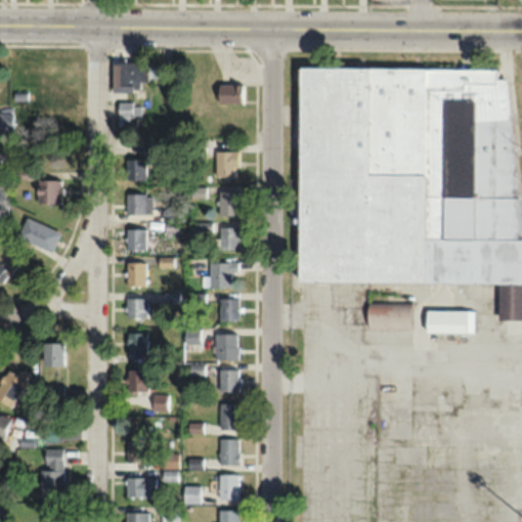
[(496,68),(299,70),(300,285),(498,284),(498,321),(520,321),(518,80),(497,80),(496,68)]
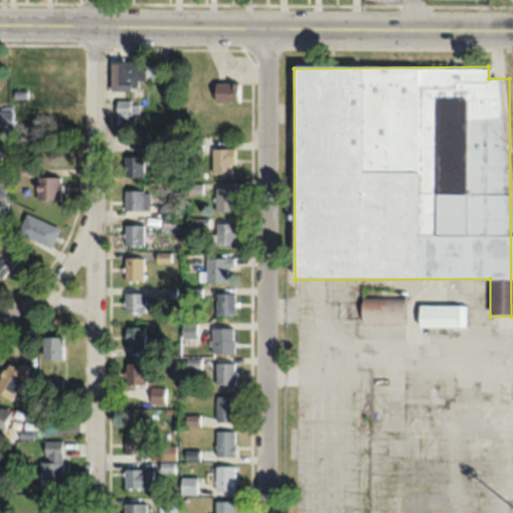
[(240,103),(240,83),(214,83),(214,103),(240,103)]
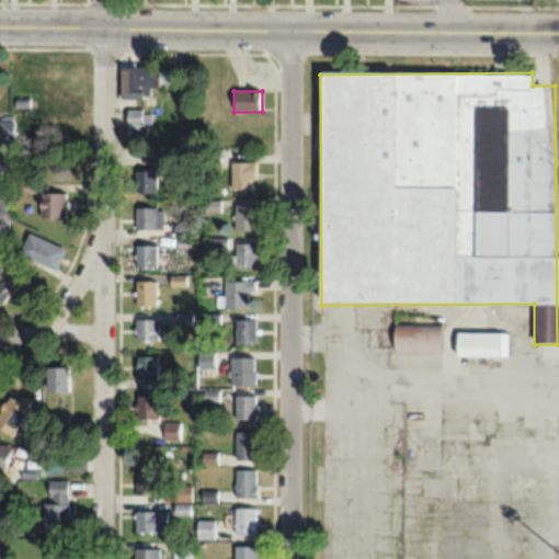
[(128,136),(149,136),(149,111),(128,111),(128,136)]
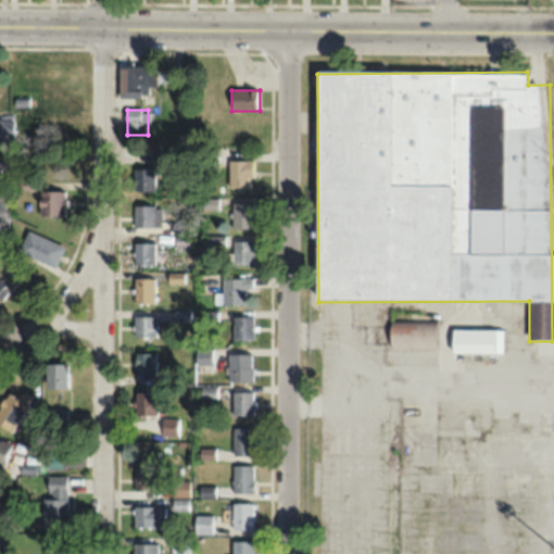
[(0,139),(16,139),(16,120),(0,118),(0,139)]
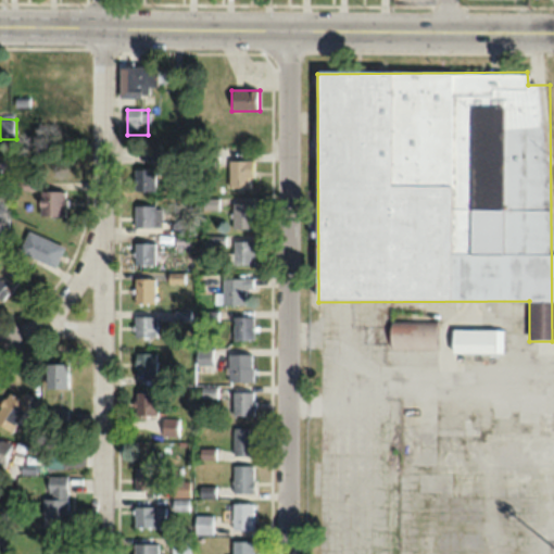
[(253,161),(229,161),(229,188),(253,188),(253,161)]
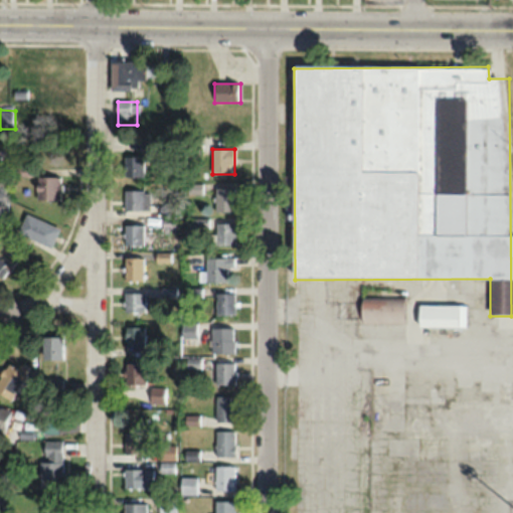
[(61,201),(61,177),(35,177),(35,201),(61,201)]
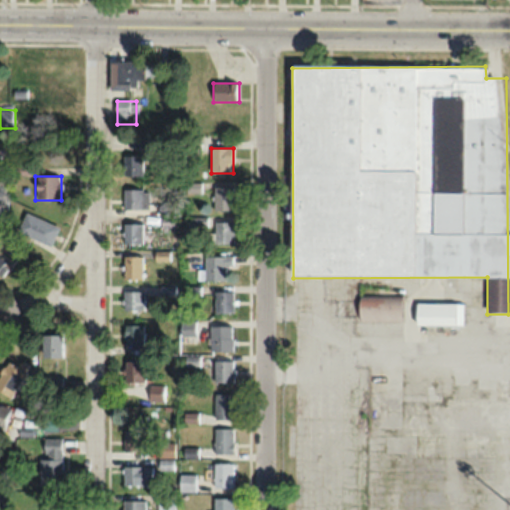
[(234,188),(214,188),(214,211),(234,211),(234,188)]
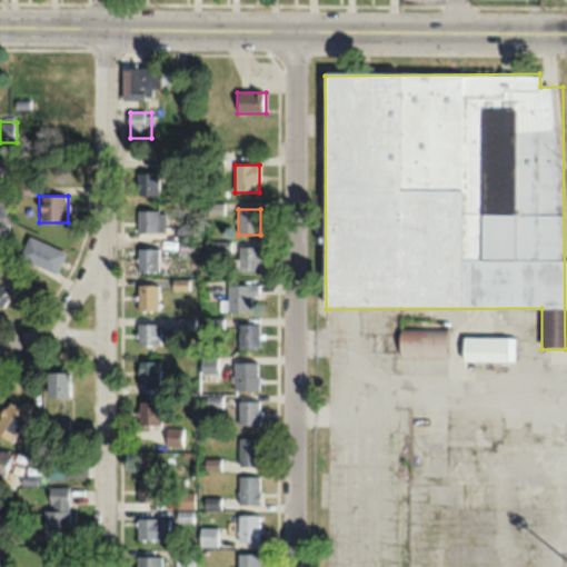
[(167,211),(139,211),(139,234),(167,234),(167,211)]
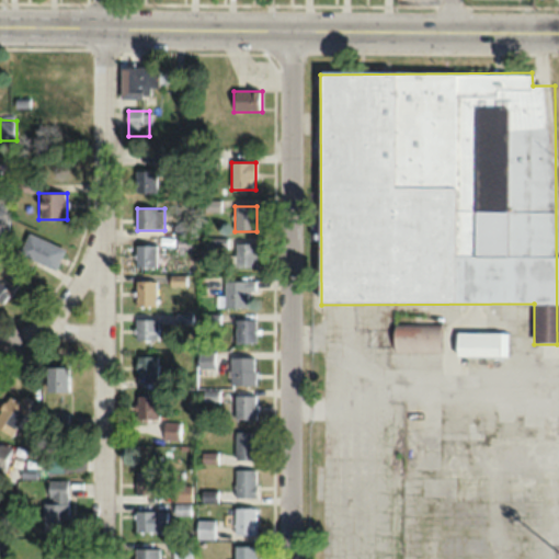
[(66,251),(31,234),(20,254),(56,272),(66,251)]
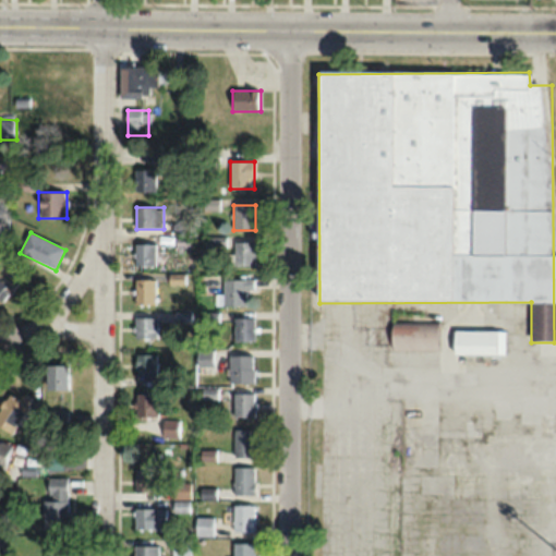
[(227,238),(206,238),(206,251),(227,251),(227,238)]
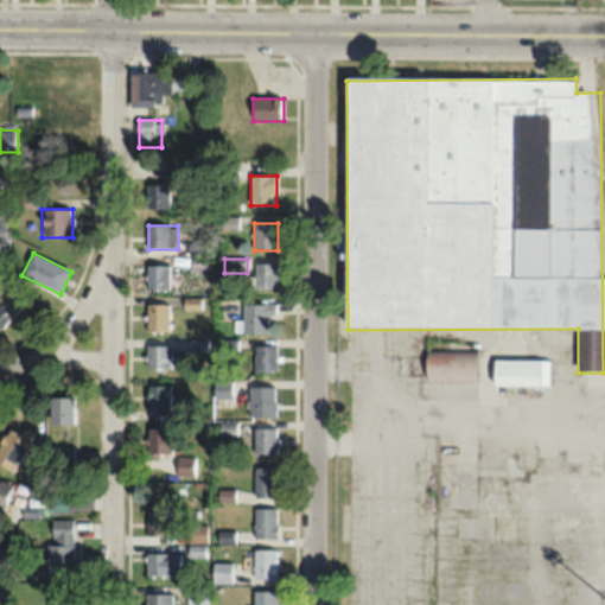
[(253,291),(278,291),(278,265),(253,265),(253,291)]
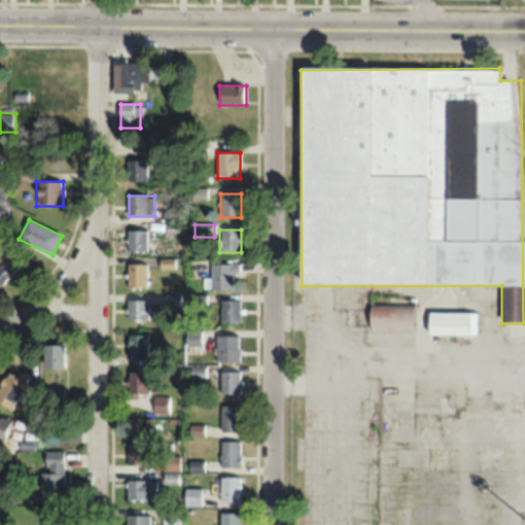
[(129,252),(148,252),(148,232),(129,232),(129,252)]
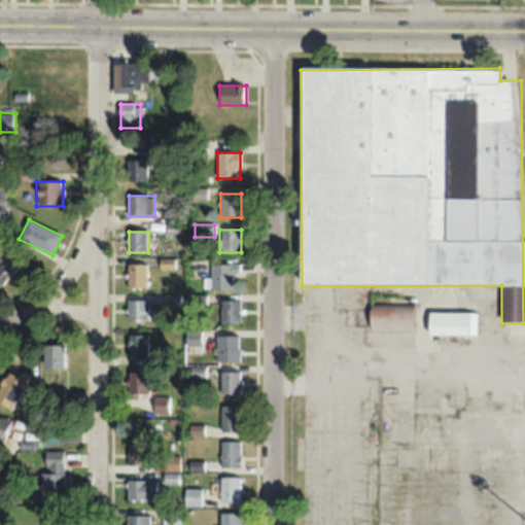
[(128,289),(147,289),(147,265),(128,265),(128,289)]
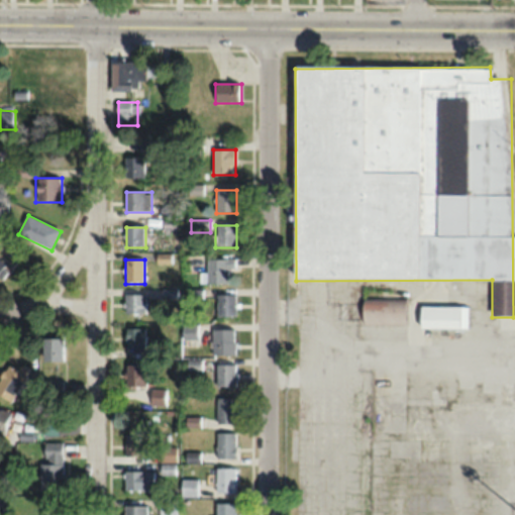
[(229,271),(235,271),(235,260),(207,260),(207,285),(229,285),(229,271)]
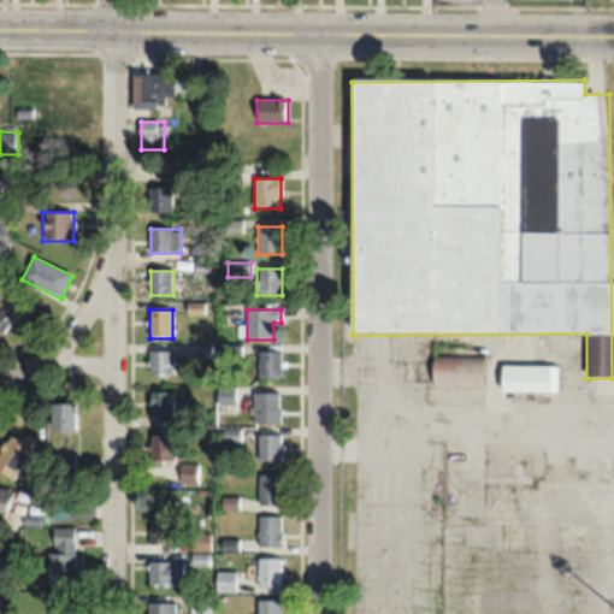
[(176,376),(176,352),(149,352),(149,376),(176,376)]
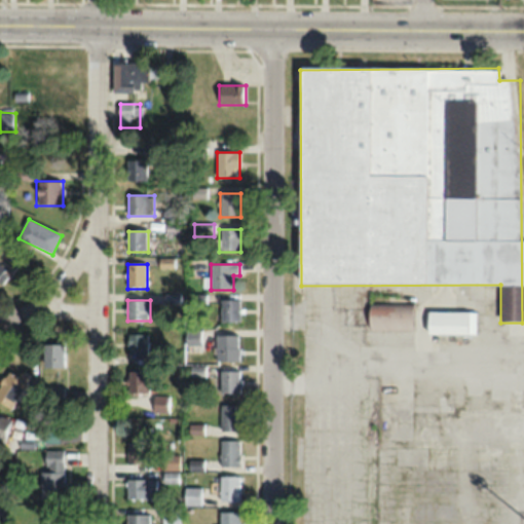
[(221,300),(221,323),(240,323),(240,301),(221,300)]
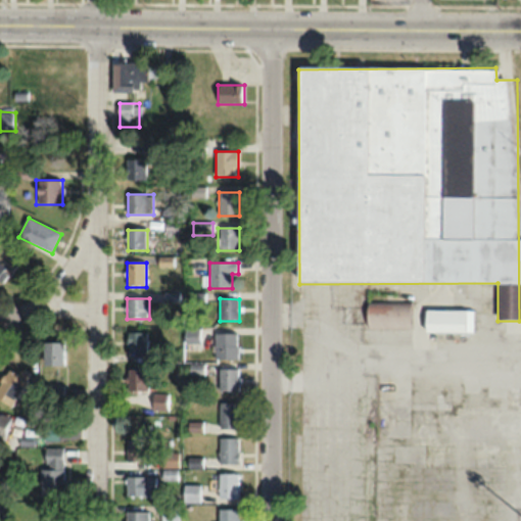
[(411,303),(368,303),(368,330),(411,330),(411,303)]
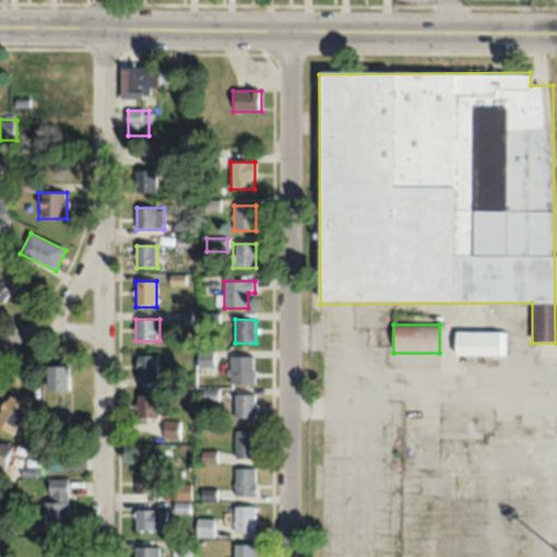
[(505,333),(455,333),(455,356),(505,356),(505,333)]
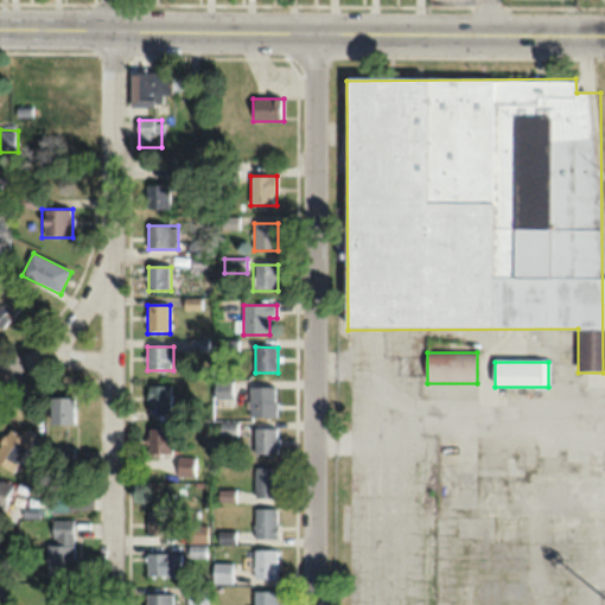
[(234,382),(217,382),(217,399),(234,399),(234,382)]
